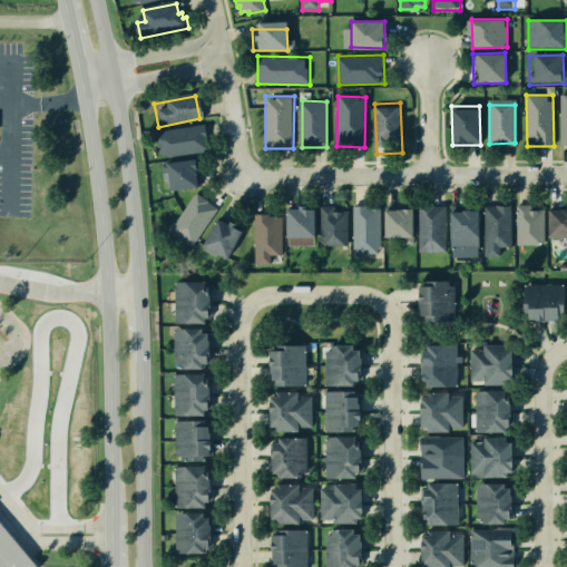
[(160,158),(156,135),(202,126),(206,149),(160,158)]
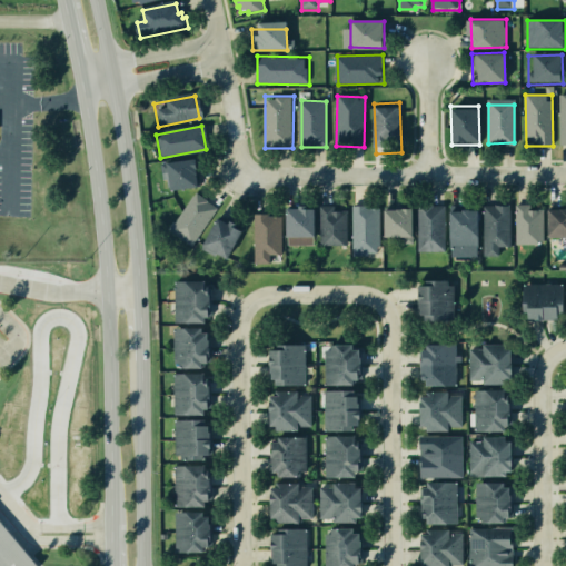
[(168,194),(164,165),(198,159),(202,187),(168,194)]
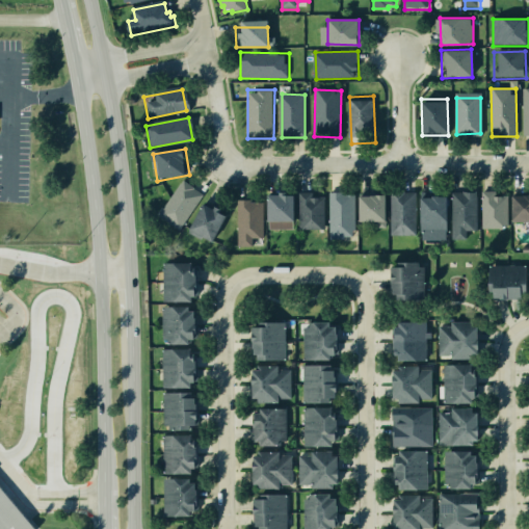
[(161,218),(183,183),(205,197),(183,232),(161,218)]
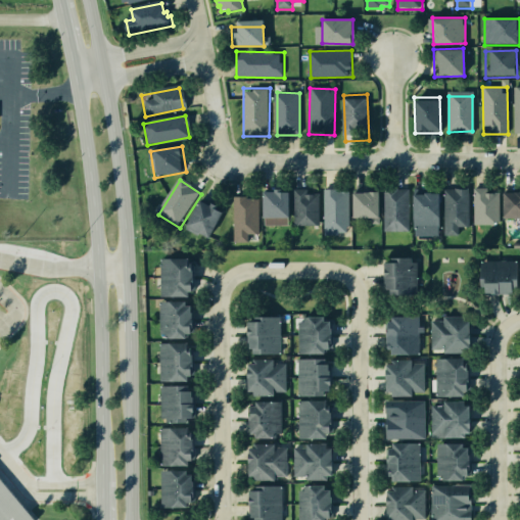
[(385,191),(408,191),(408,234),(385,234),(385,191)]
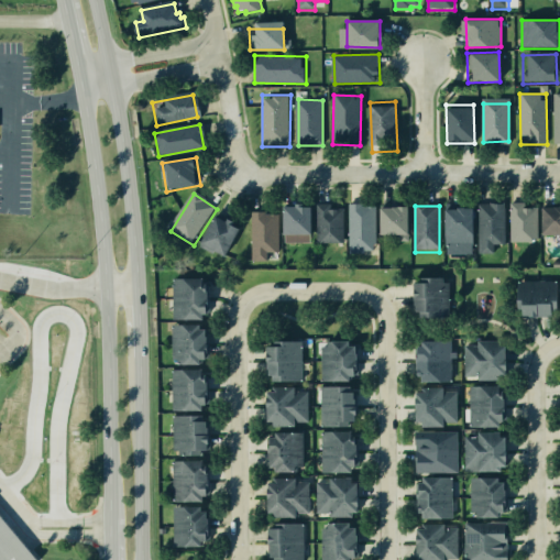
[(541,206),(559,206),(559,235),(541,235),(541,206)]
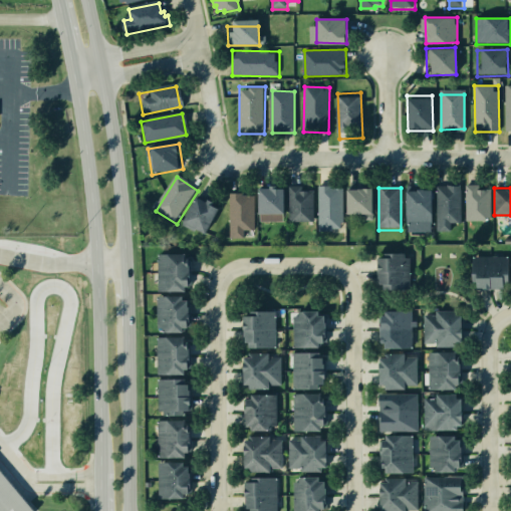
[(407,189),(431,189),(431,234),(407,234),(407,189)]
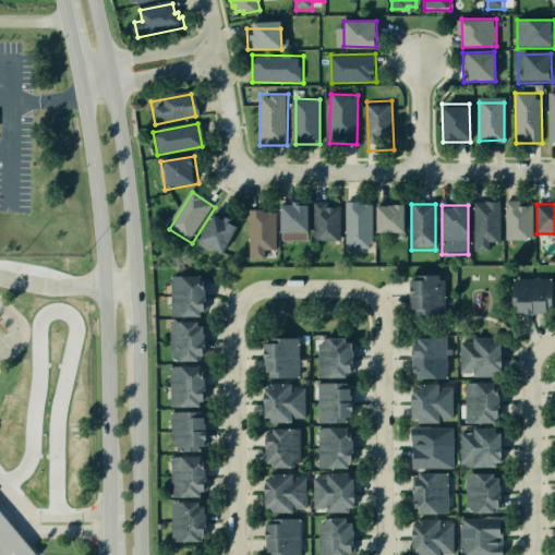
[(475,205),(501,205),(501,242),(490,242),(490,253),(475,254),(475,205)]
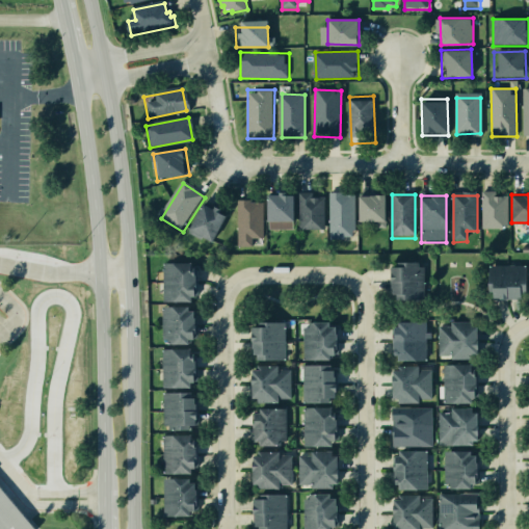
[(333,196),(355,196),(354,241),(332,240),(333,196)]
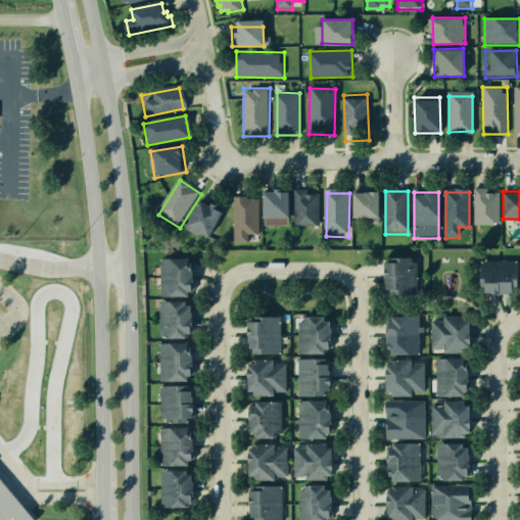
[(355,193),(378,193),(378,218),(355,218),(355,193)]
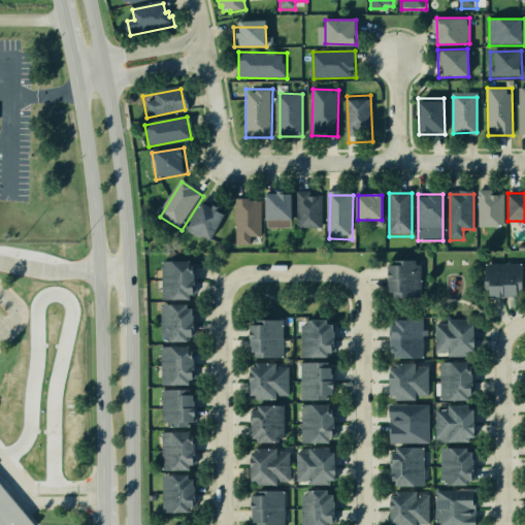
[(478,196),(501,195),(503,226),(480,227),(478,196)]
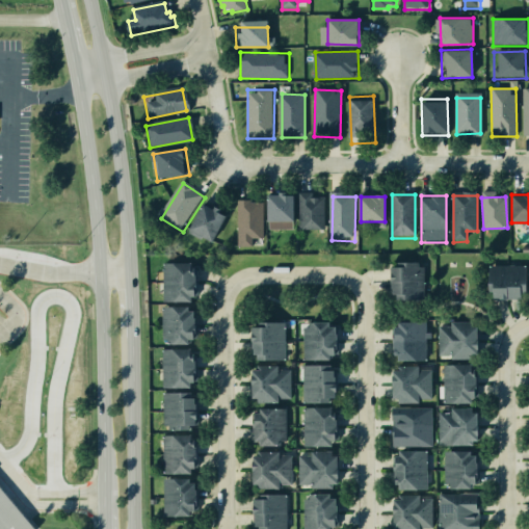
[(272,199),(292,199),(292,221),(272,221),(272,199)]
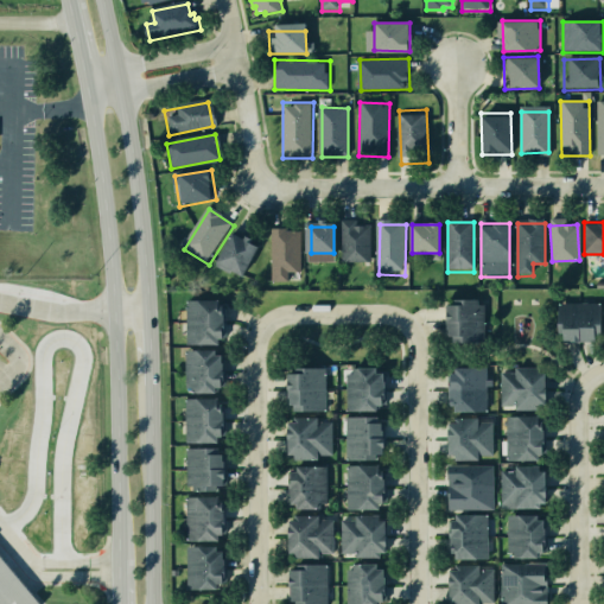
[(345,228),(374,228),(373,267),(344,266),(345,228)]
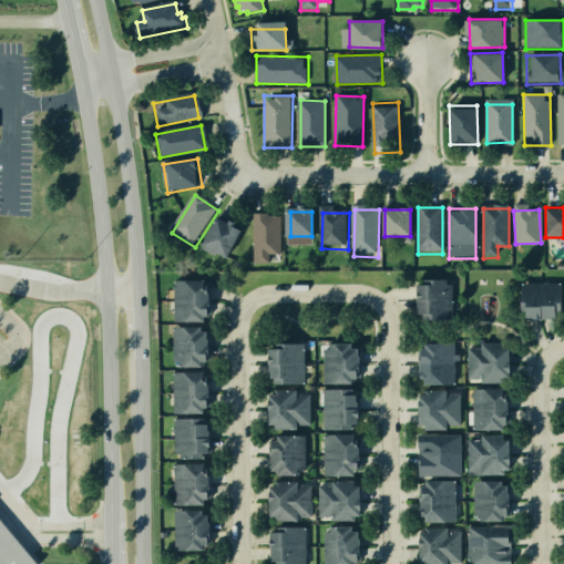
[(256,215),(282,215),(282,264),(256,264),(256,215)]
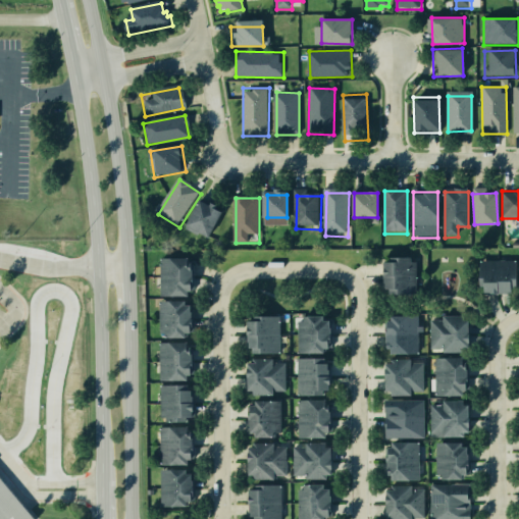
[(187,229),(201,203),(224,215),(209,242),(187,229)]
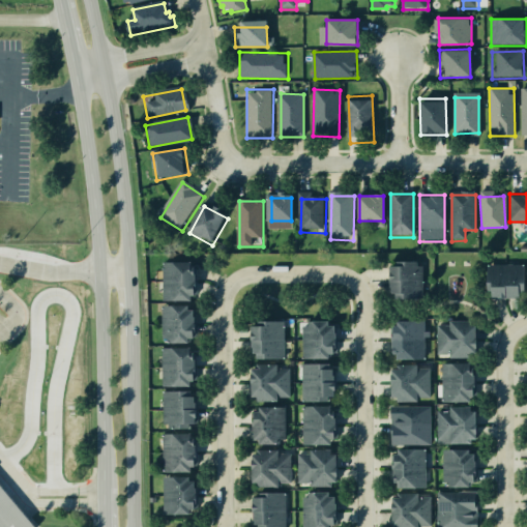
[(163,300),(164,261),(195,262),(194,301),(163,300)]
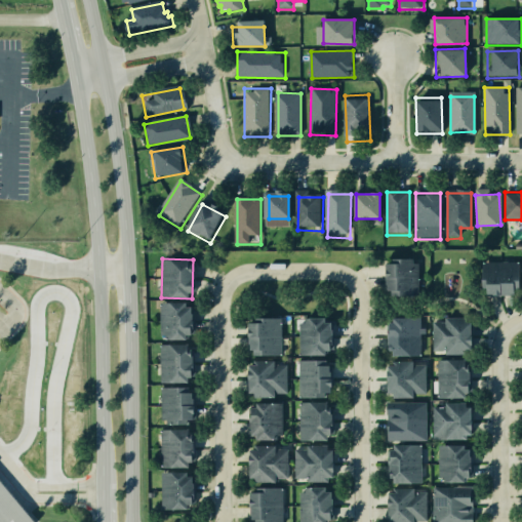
[(387,261),(422,262),(420,297),(386,297),(387,261)]
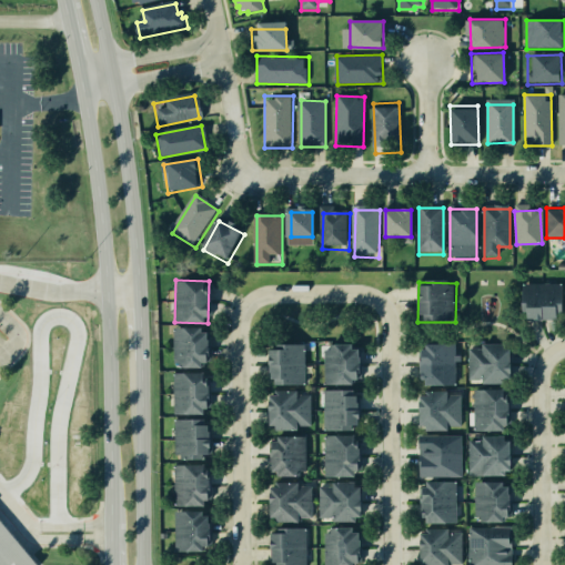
[(522,285),(563,286),(563,321),(521,321),(522,285)]
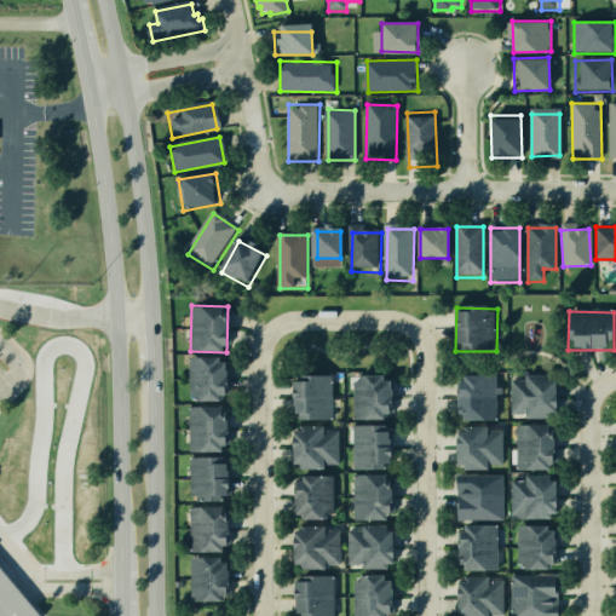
[(189,399),(189,360),(229,360),(228,399),(189,399)]
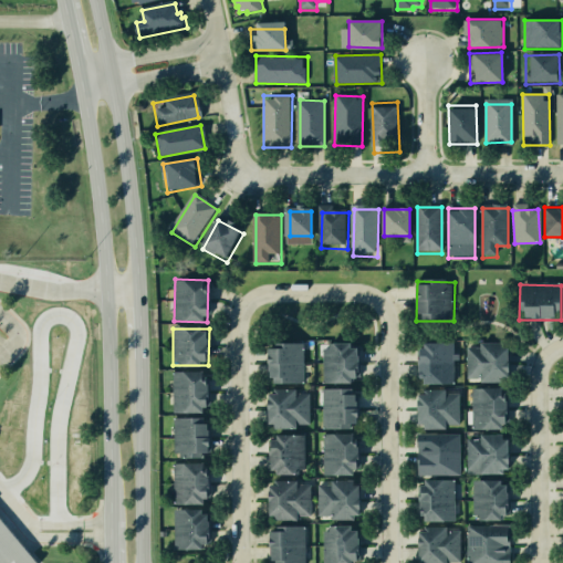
[(415,344),(452,343),(452,384),(416,385),(415,344)]
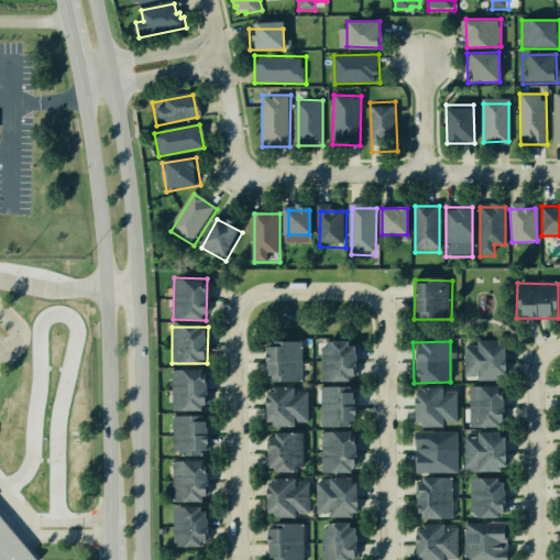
[(324,343),(351,343),(352,381),(325,382),(324,343)]
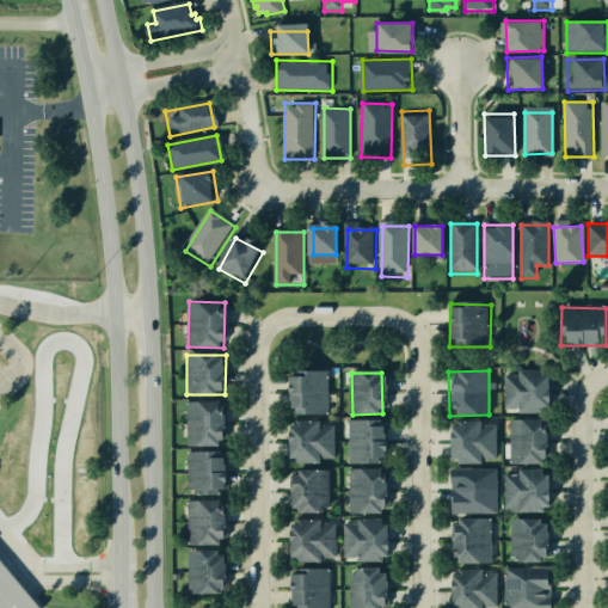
[(505,373),(553,373),(553,412),(505,412),(505,373)]
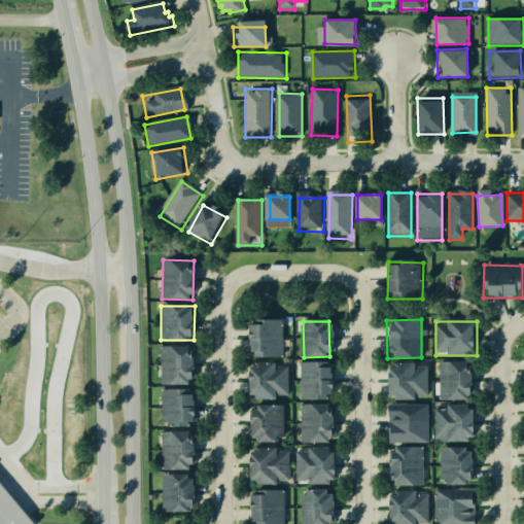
[(248,356),(247,322),(282,322),(282,355),(248,356)]
